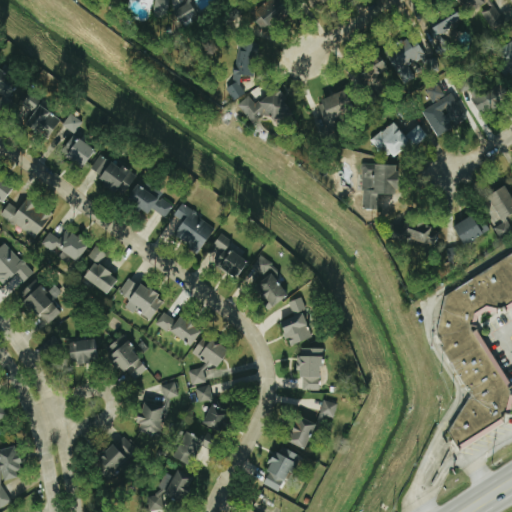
[(172,1),(163,0),(157,0),(155,14),(169,16),(172,1)]
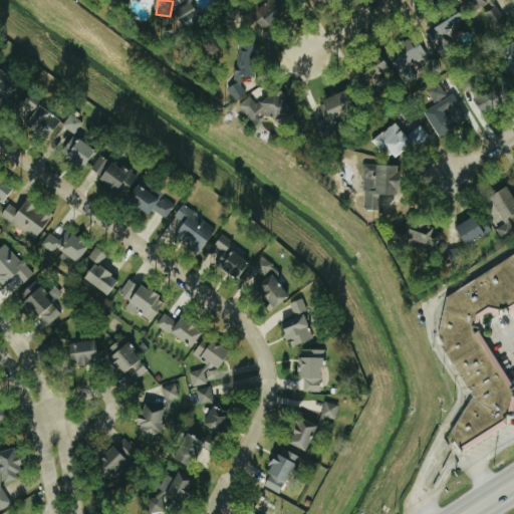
[(275,0),(254,13),(264,30),(273,25),(274,28),(294,16),(284,0),(275,0)]
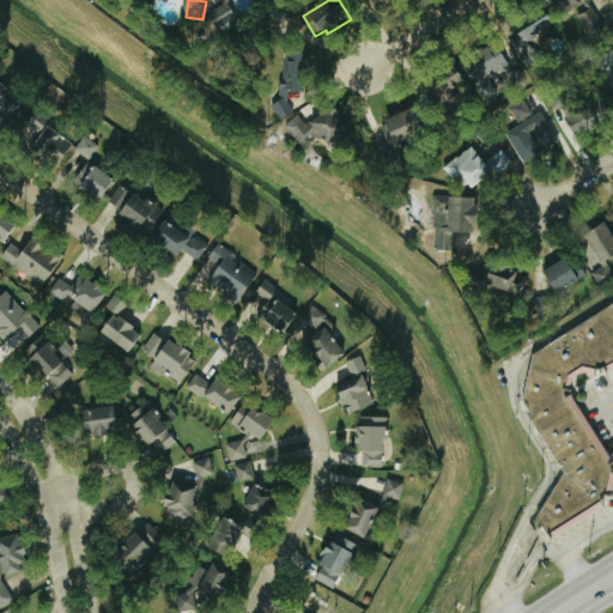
[(556,0),(564,18),(578,11),(588,34),(601,28),(588,0),(556,0)]
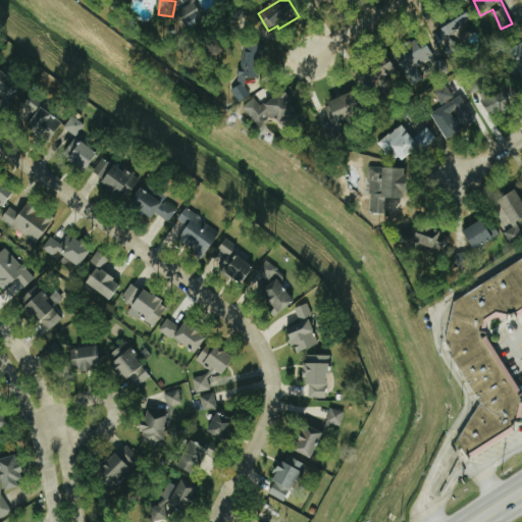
[(178,11),(185,25),(203,17),(196,3),(178,11)]
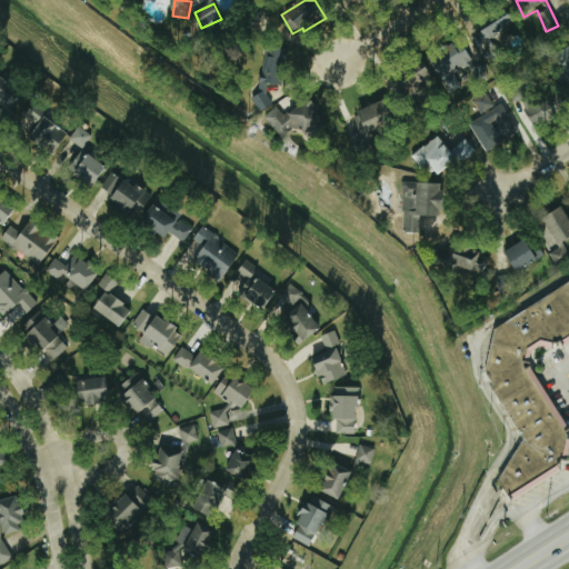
[(495,37),(516,28),(510,12),(477,26),(492,63),(503,59),(495,37)]
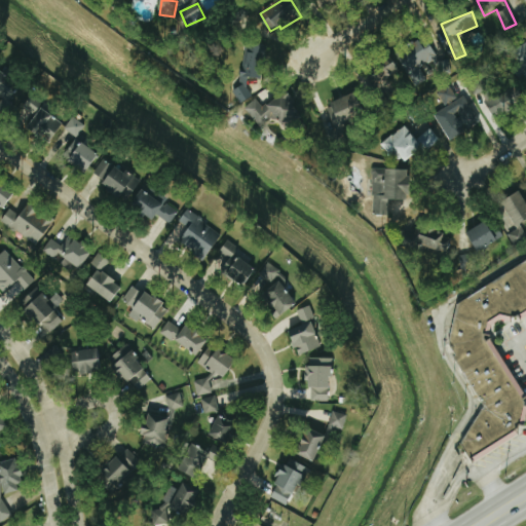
[(442,61),(425,36),(397,55),(417,87),(447,68),(442,61)]
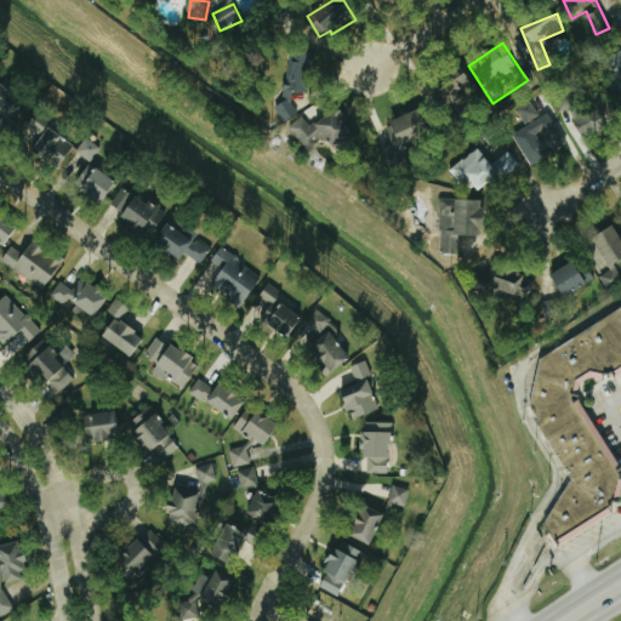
[(308,97),(315,55),(292,51),(280,118),(292,119),(296,96),(308,97)]
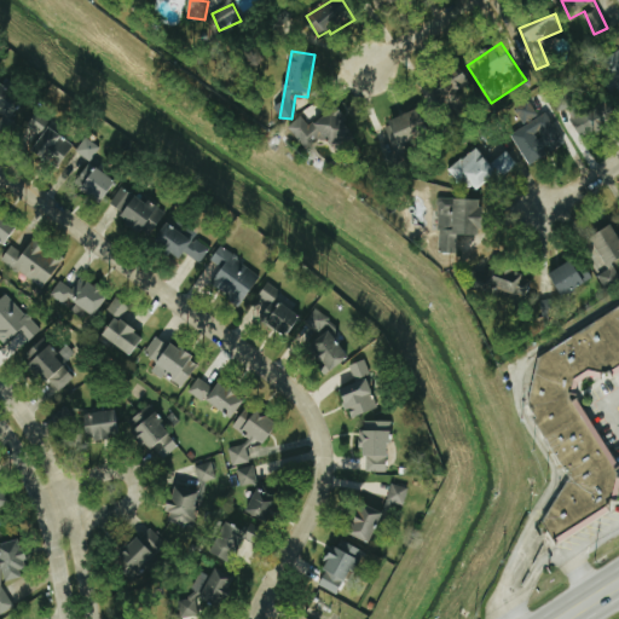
[(463,102),(461,91),(470,90),(467,75),(423,85),(429,110),(463,102)]
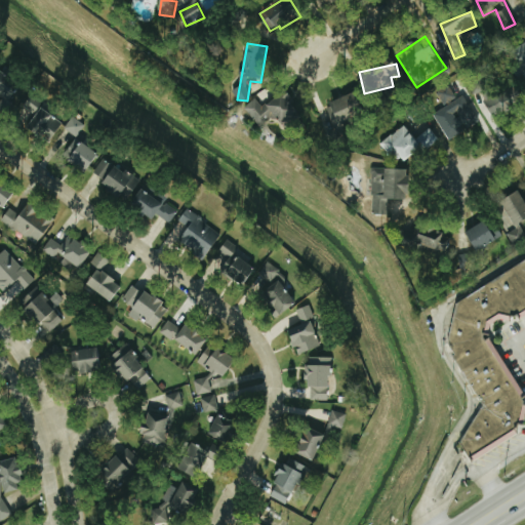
[(0,92),(10,101),(23,86),(0,67),(0,92)]
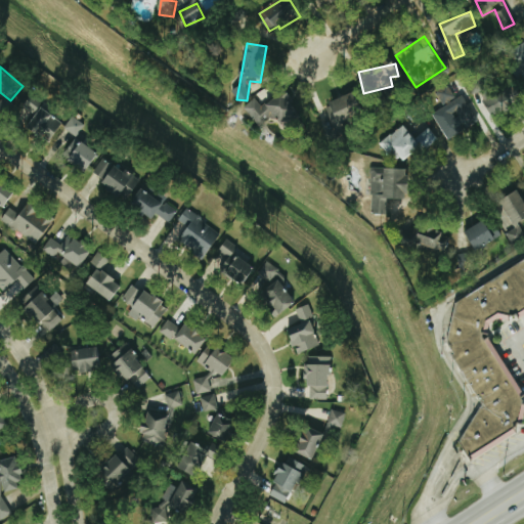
[(443,105),(456,97),(449,86),(436,94),(443,105)]
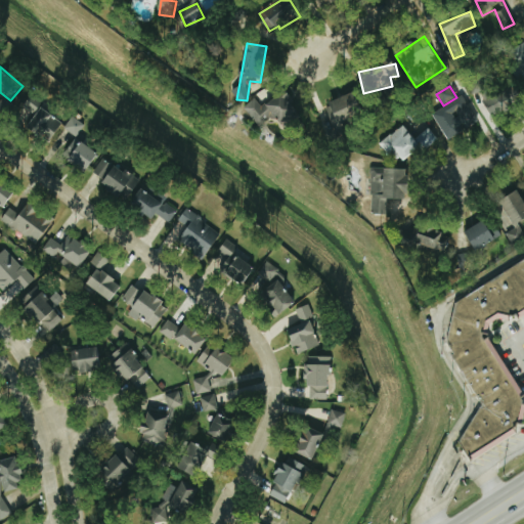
[(245,107),(260,126),(273,115),(287,129),(302,116),(282,92),(264,107),(256,98),(245,107)]
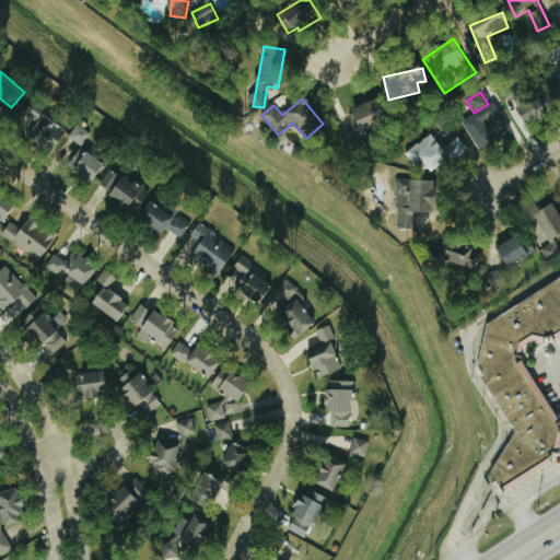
[(48,108),(35,100),(23,118),(35,127),(48,108)]
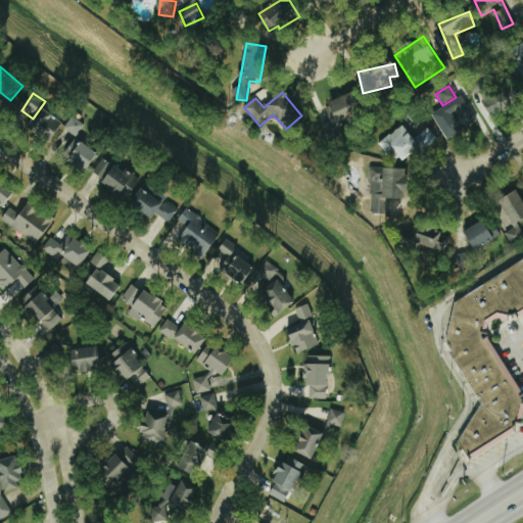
[(332,122),(363,112),(357,94),(326,104),(332,122)]
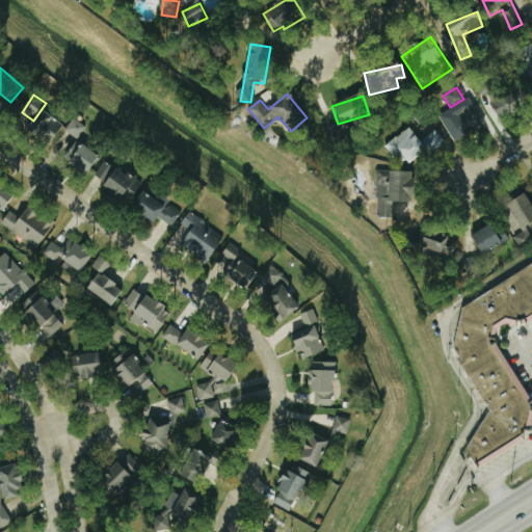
[(486,122),(470,97),(440,116),(456,141),(486,122)]
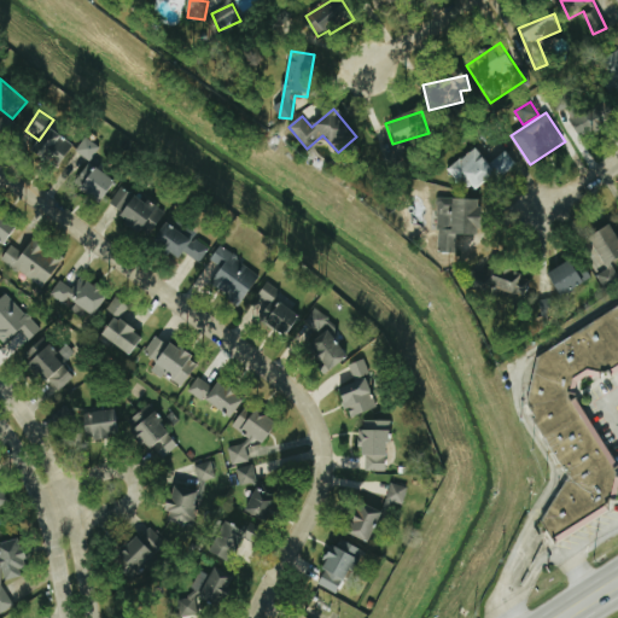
[(35,147),(60,165),(76,144),(50,126),(35,147)]
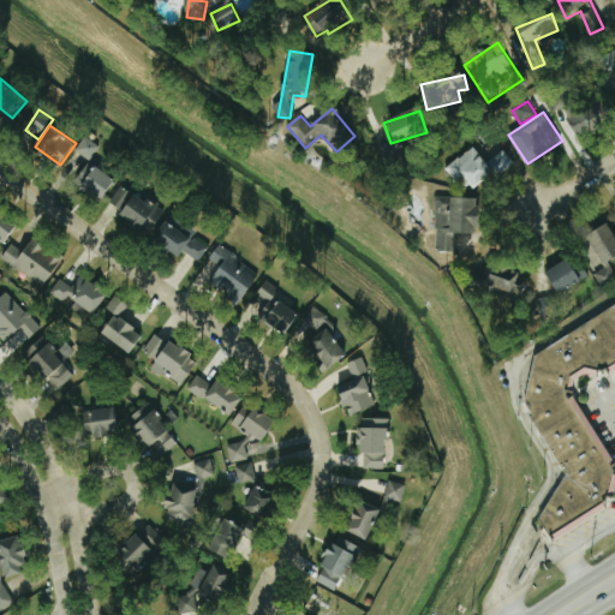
[(77,150),(91,160),(101,147),(87,136),(77,150)]
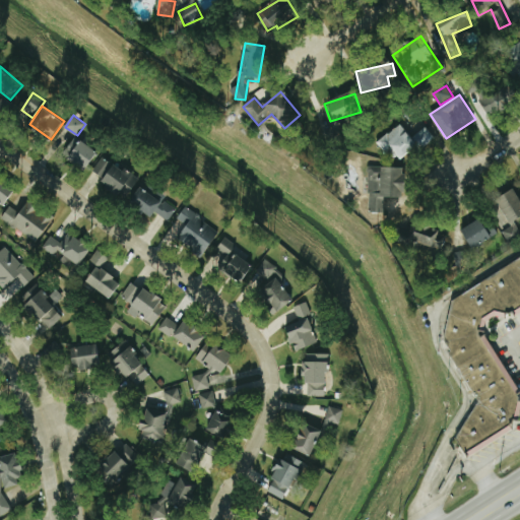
[(379,141),(399,166),(434,135),(427,126),(412,137),(401,123),(379,141)]
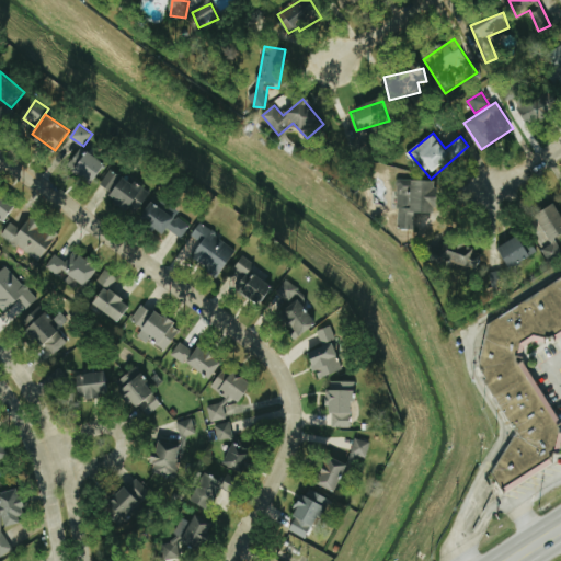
[(93,182),(106,164),(83,147),(70,165),(93,182)]
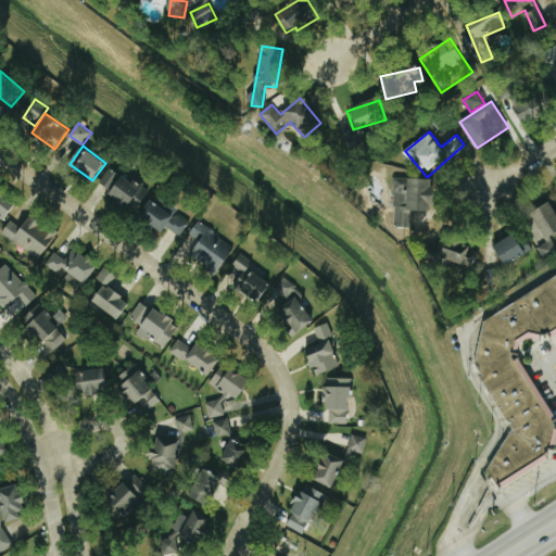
[(137,211),(149,192),(112,166),(99,184),(137,211)]
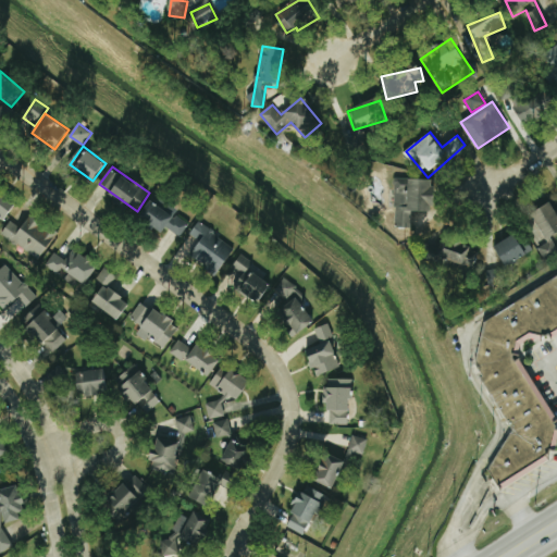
[(412,227),(412,210),(435,211),(436,178),(397,177),(396,227),(412,227)]
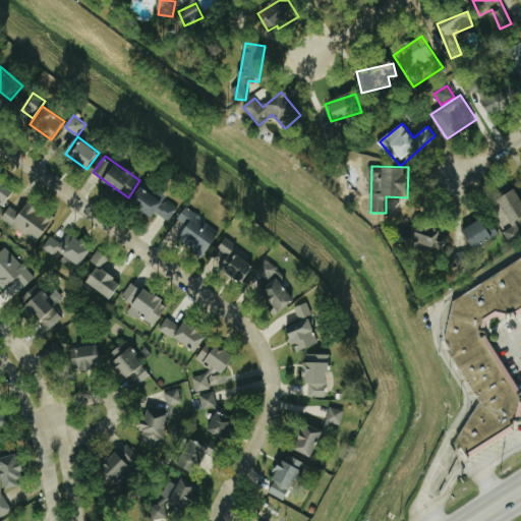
[(0,203),(5,207),(17,188),(0,177),(0,203)]
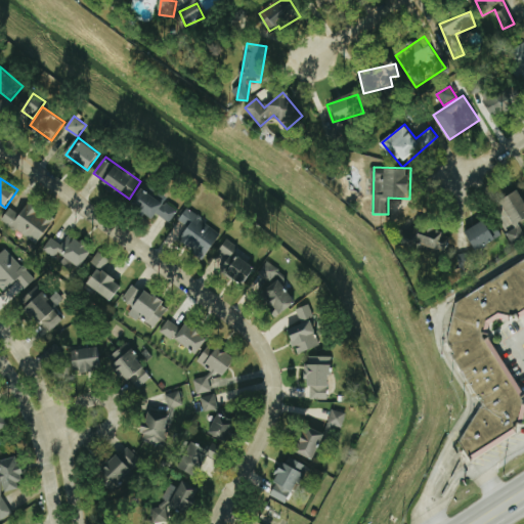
[(171,222),(178,211),(143,187),(132,204),(155,219),(158,214),(171,222)]
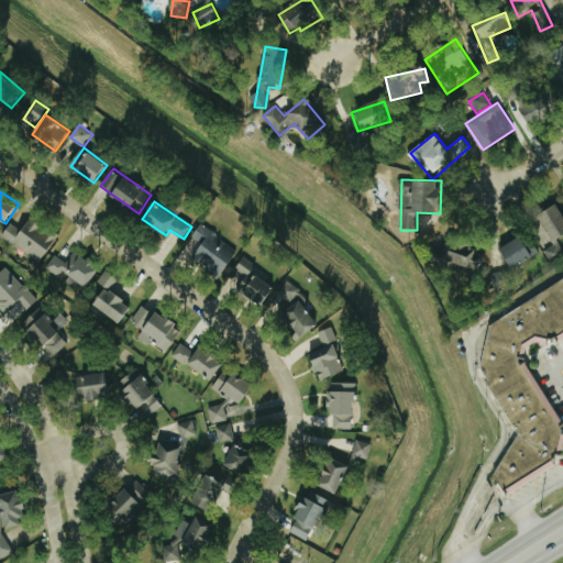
[(562,235),(562,209),(561,203),(540,213),(554,245),(544,250),(550,261),(562,254),(562,249),(559,239),(562,235)]
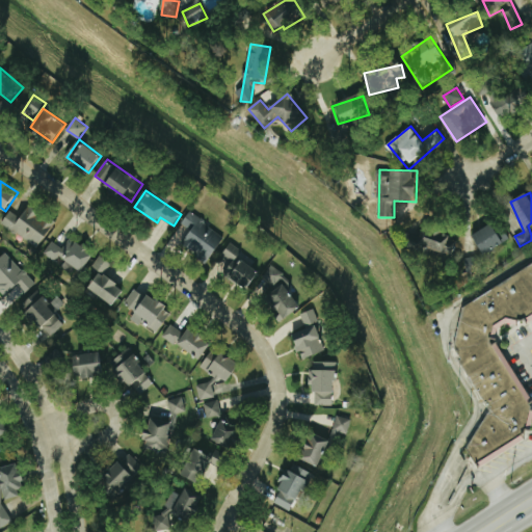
[(2,223),(37,249),(56,223),(30,205),(21,217),(11,211),(2,223)]
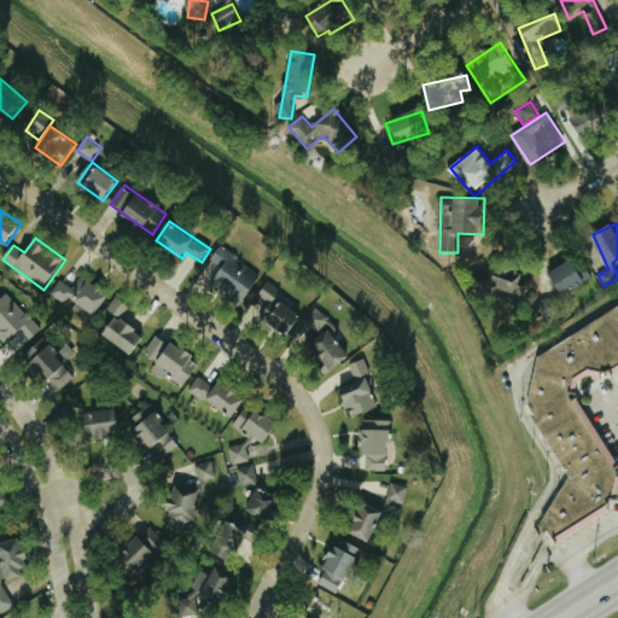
[(213,283),(242,304),(262,275),(222,246),(213,260),(222,268),(213,283)]
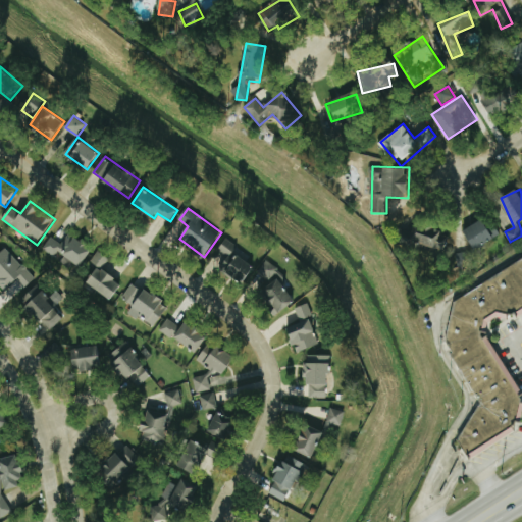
[(501,235),(494,223),(488,226),(484,219),(465,229),(475,249),(501,235)]
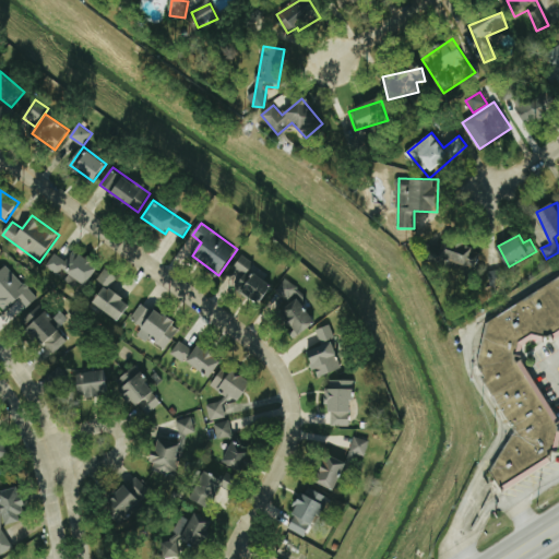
[(468,264),(473,244),(444,238),(440,259),(468,264)]
